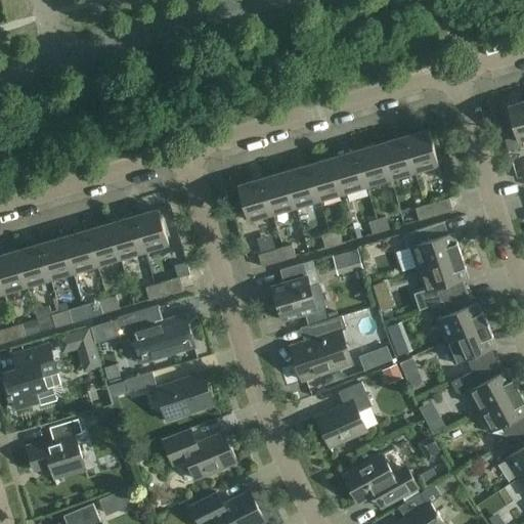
[(523,139),(523,100),(507,106),(516,137),(518,141),(523,139)]
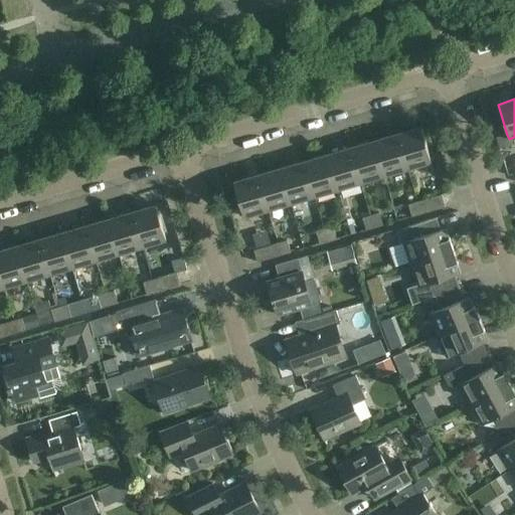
[(420,127),(396,134),(406,169),(432,162),(420,127)]
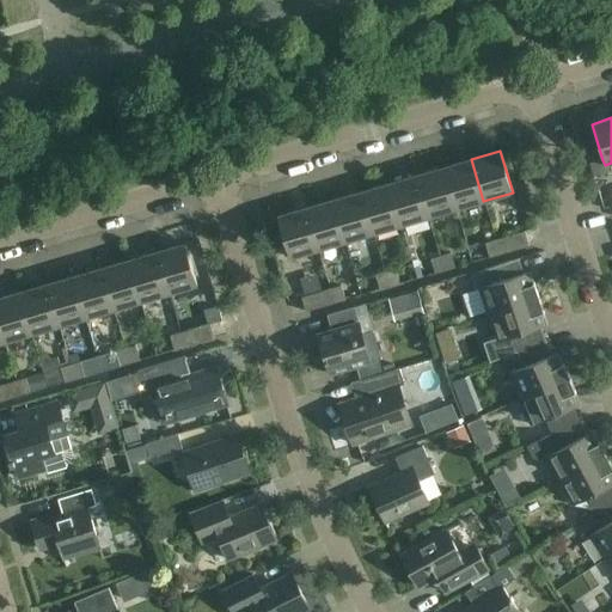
[(456,209),(483,201),(471,159),(444,167),(456,209)]
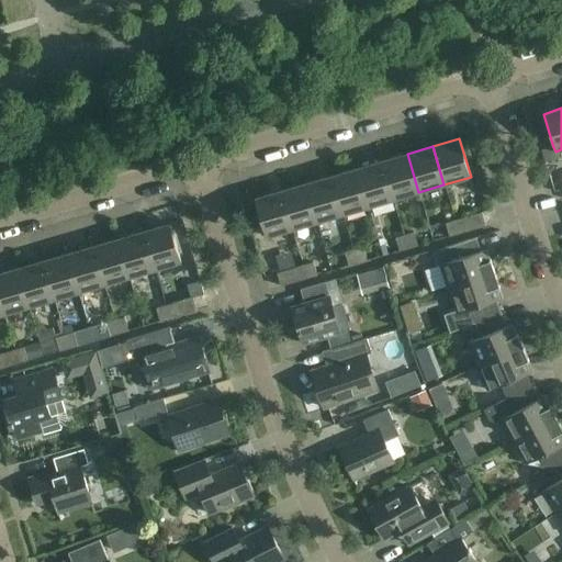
[(558,159),(555,152),(553,147),(541,150),(546,163),(558,159)]
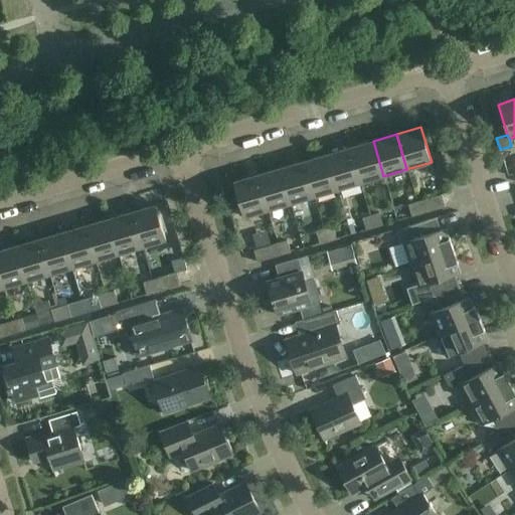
[(360,183),(383,176),(373,141),(350,148),(360,183)]
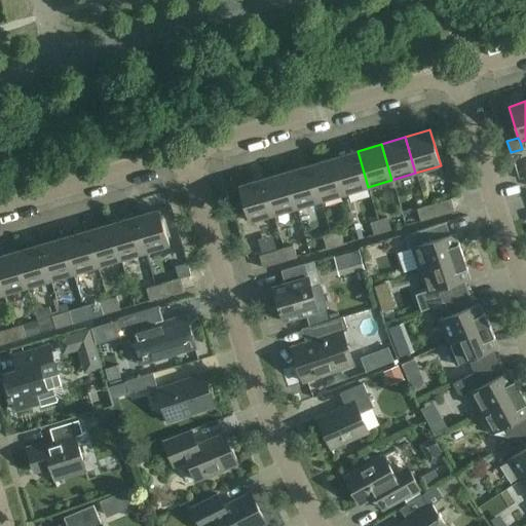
[(368,187),(358,151),(334,158),(344,193),(368,187)]
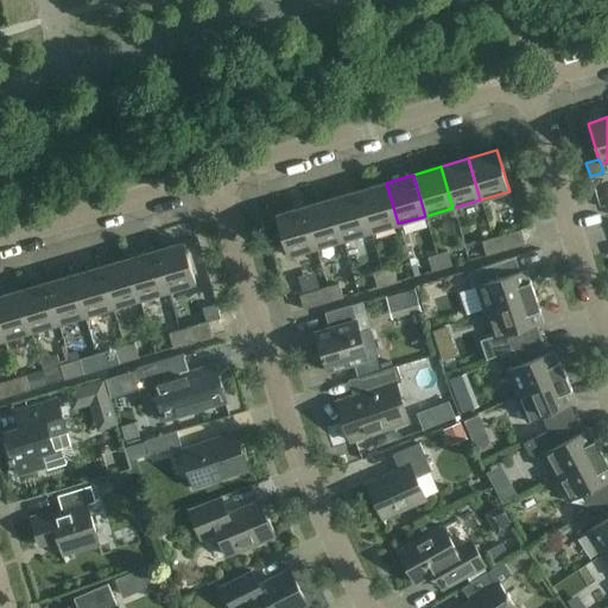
[(371,232),(398,223),(386,183),(359,190),(371,232)]
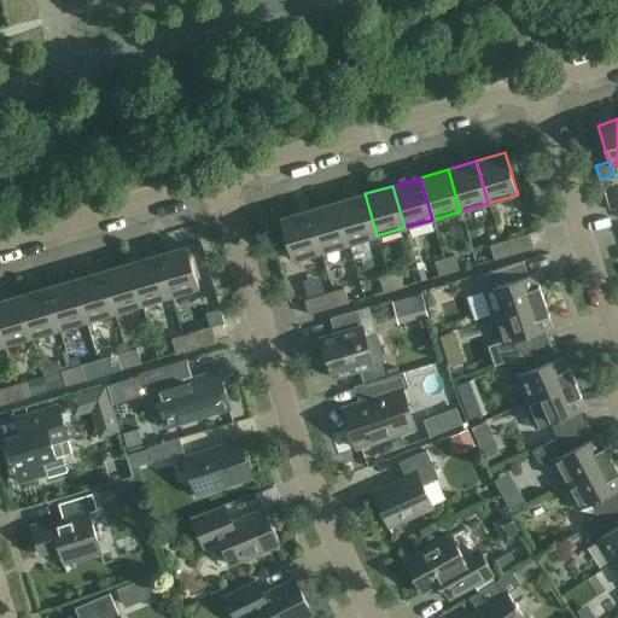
[(349,244),(377,235),(365,193),(337,202),(349,244)]
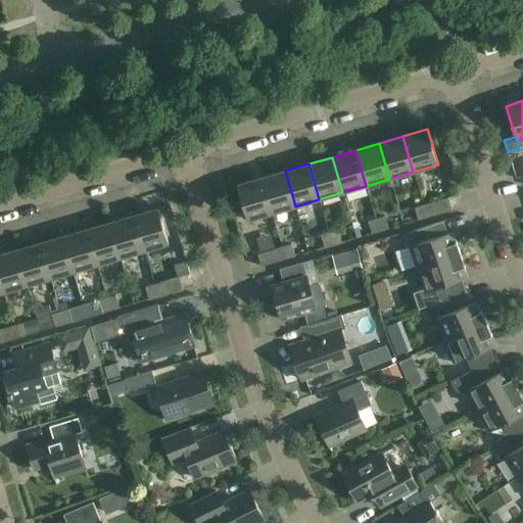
[(272,214),(295,206),(285,171),(262,178),(272,214)]
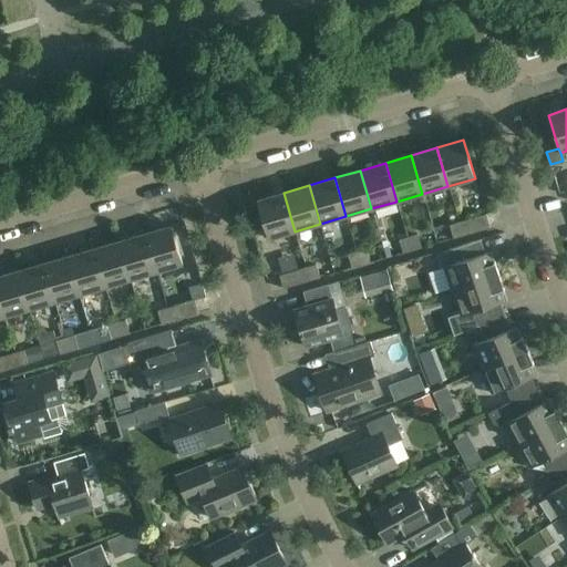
[(295,232),(284,193),(257,200),(268,239),(295,232)]
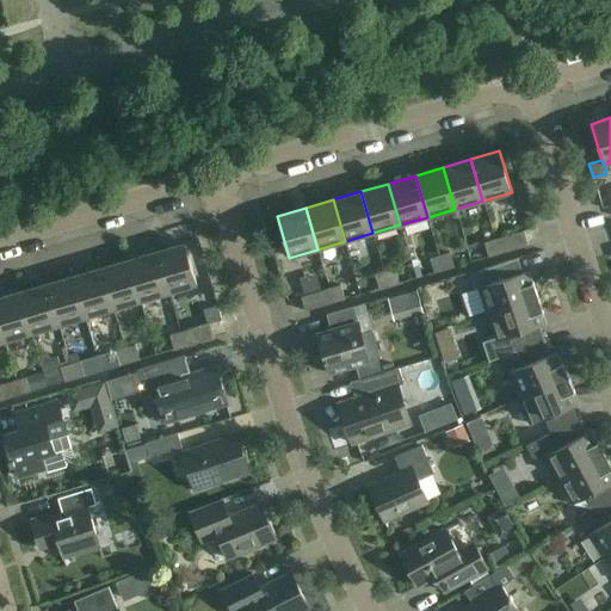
[(498,254),(528,246),(523,232),(494,240),(498,254)]
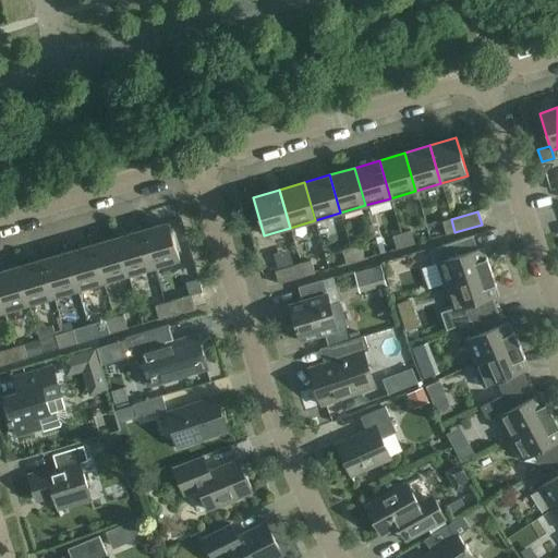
[(446,235),(455,232),(451,219),(441,221),(446,235)]
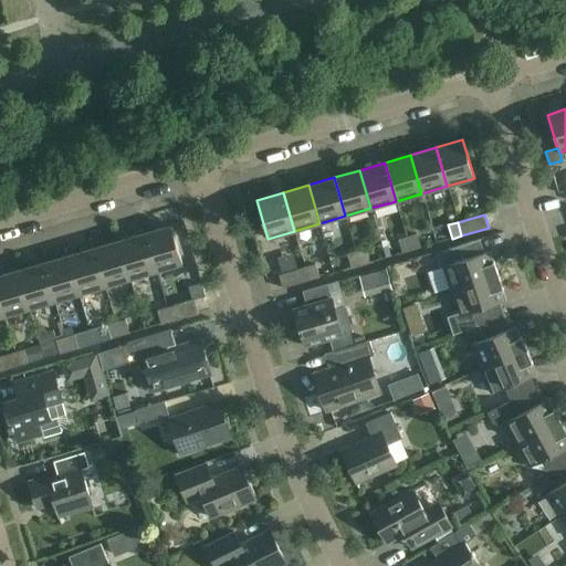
[(145,233),(156,271),(182,263),(171,226),(145,233)]
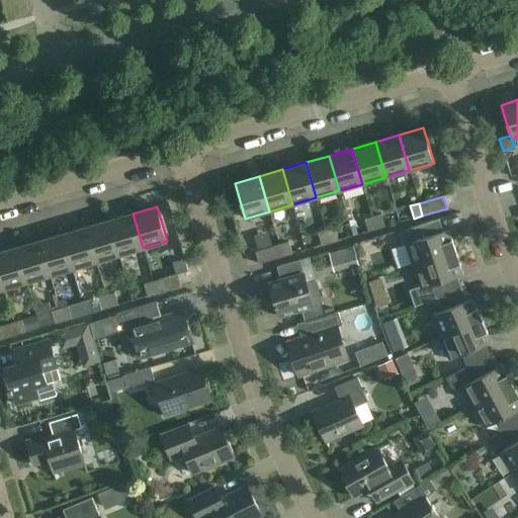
[(465,208),(449,209),(451,235),(467,234),(465,208)]
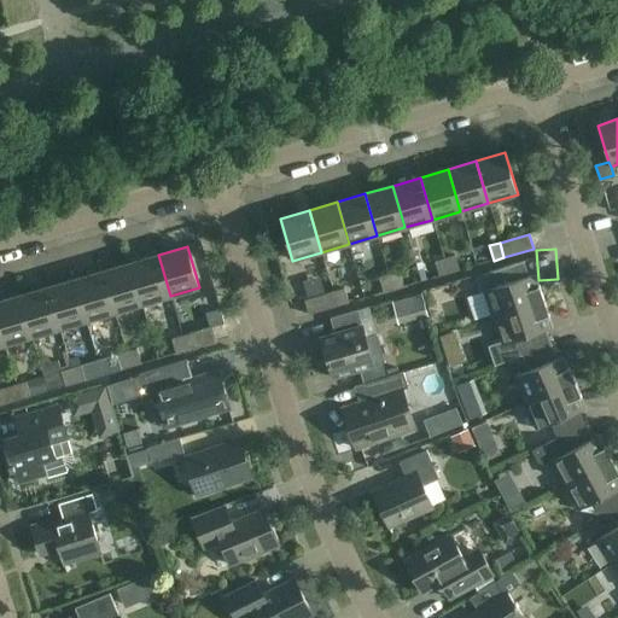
[(158,255),(130,263),(143,304),(170,296),(158,255)]
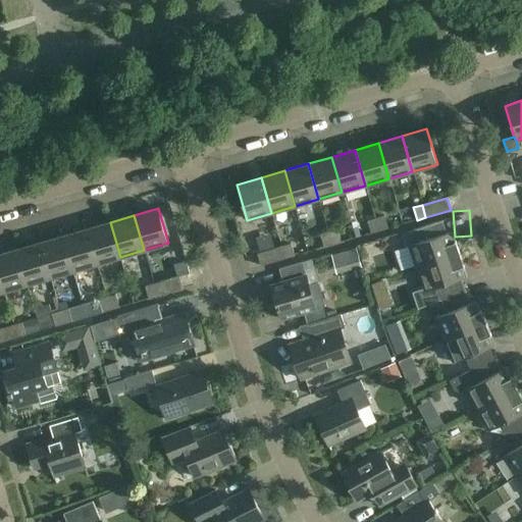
[(383,216),(375,218),(379,230),(387,228),(383,216)]
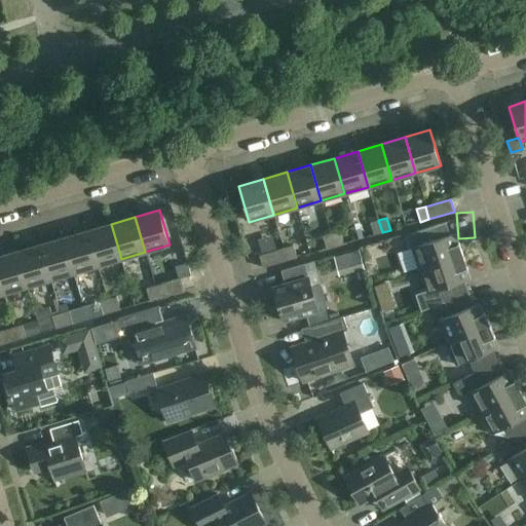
[(374,235),(382,232),(378,220),(370,223),(374,235)]
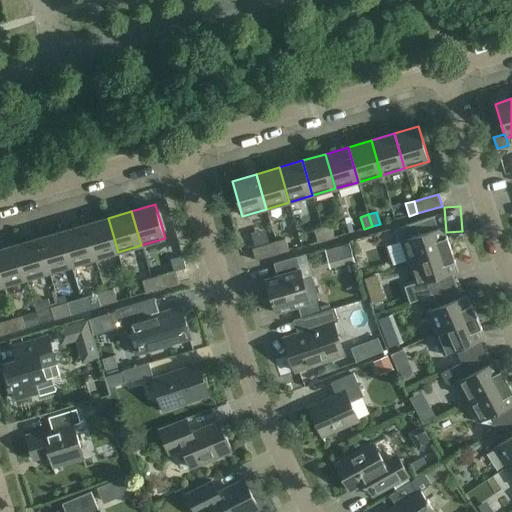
[(408,263),(451,249),(446,236),(442,238),(439,228),(437,229),(433,217),(393,230),(397,242),(401,241),(408,263)]
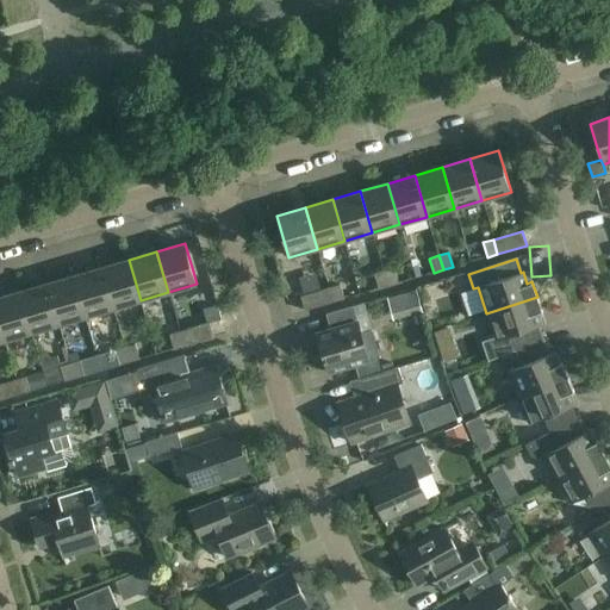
[(141,300),(129,260),(101,267),(113,309),(141,300)]
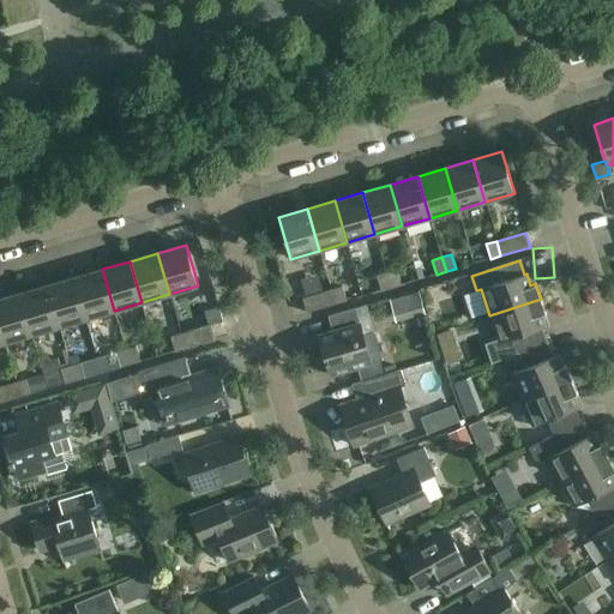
[(102,269),(74,277),(86,319),(114,311),(102,269)]
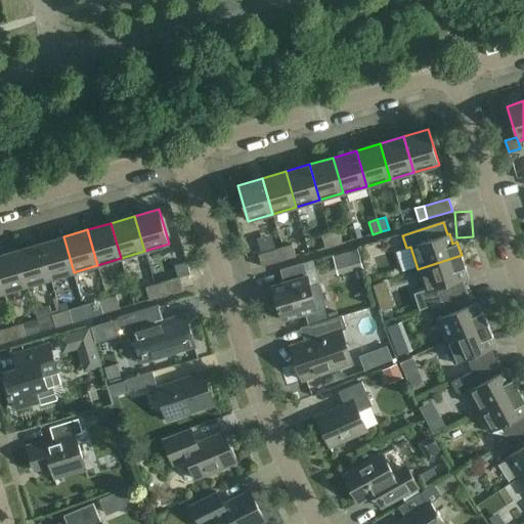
[(338,230),(330,233),(334,246),(342,244),(338,230)]
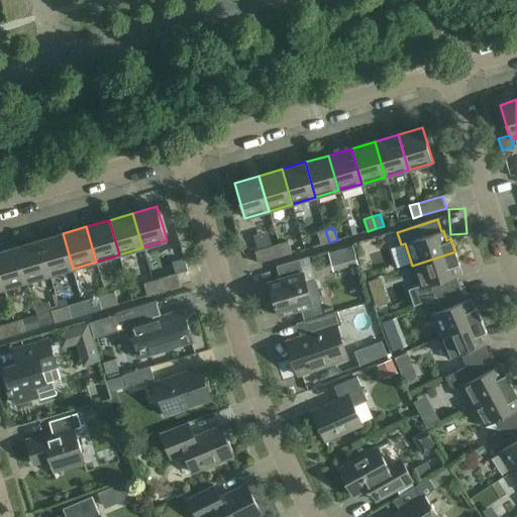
[(317,232),(320,244),(329,242),(325,230),(317,232)]
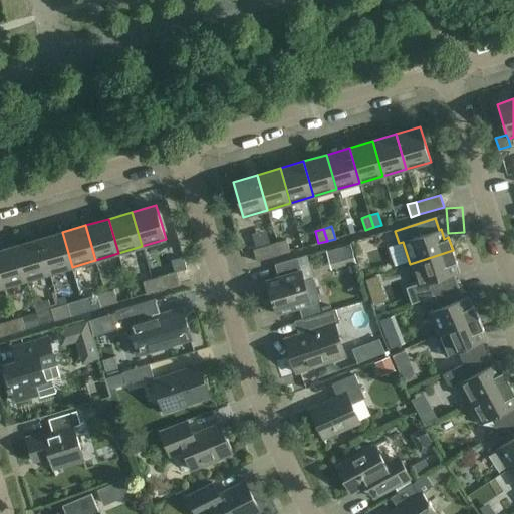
[(39,239),(49,274),(72,267),(62,232),(39,239)]
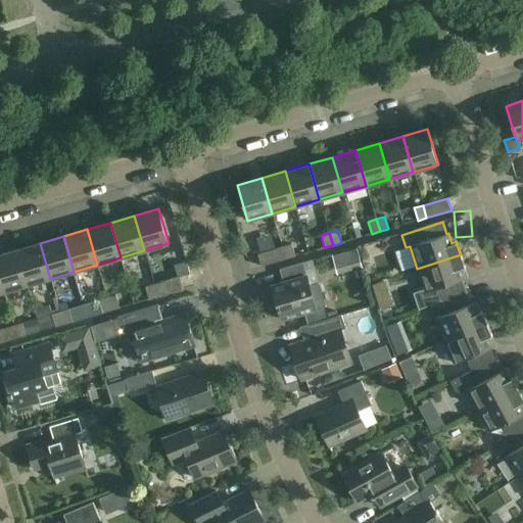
[(40,243),(16,250),(27,285),(50,279),(40,243)]
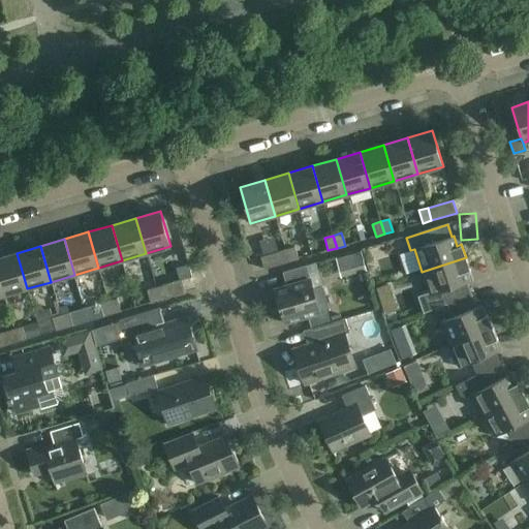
[(294,247),(285,249),(289,262),(298,259),(294,247)]
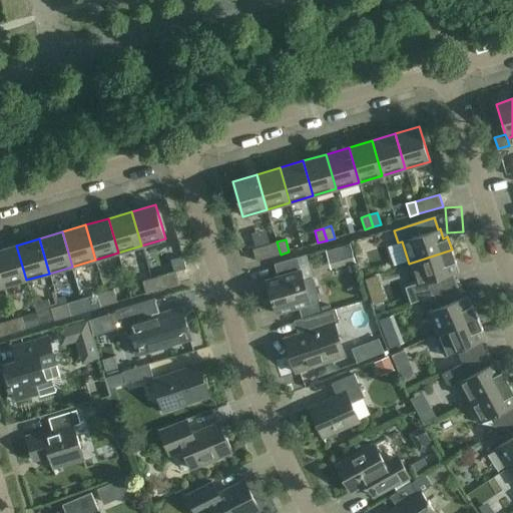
[(255,262),(281,254),(277,241),(252,248),(255,262)]
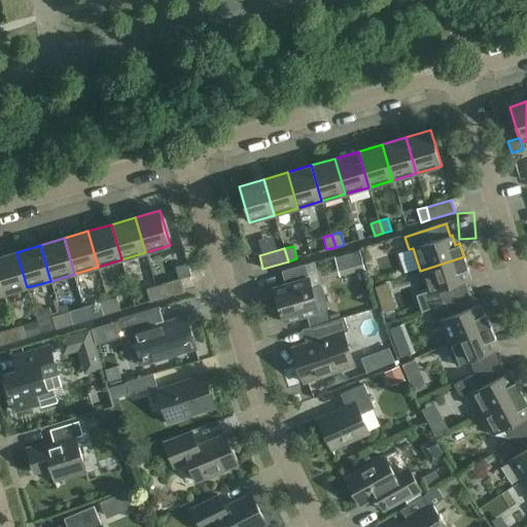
[(335,257),(337,264),(361,257),(359,250),(335,257)]
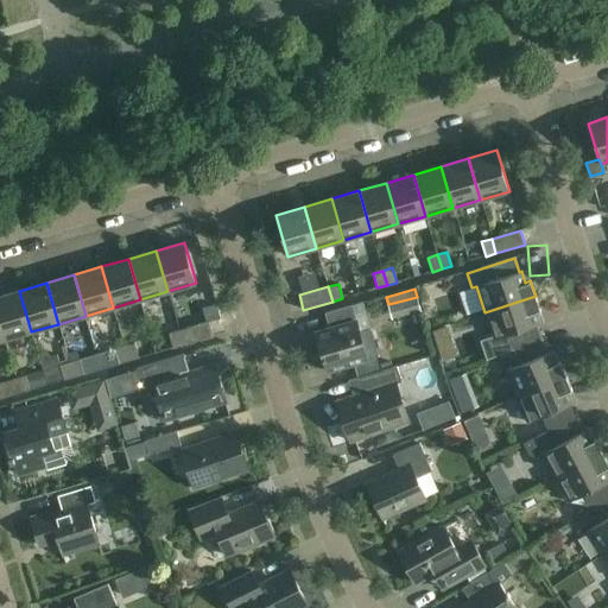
[(31,331),(19,291),(0,296),(0,328),(4,340),(31,331)]
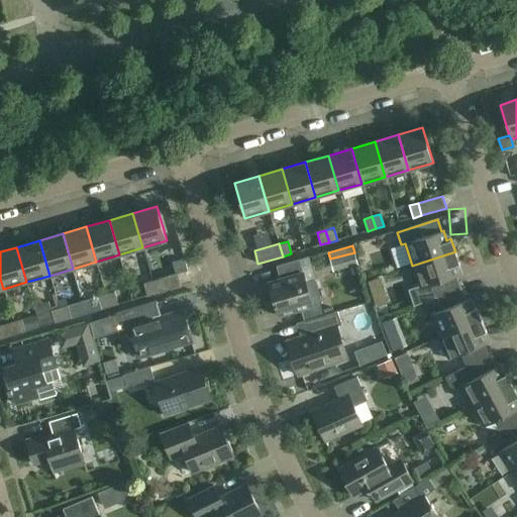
[(455,251),(412,266),(419,287),(410,290),(414,305),(413,305),(414,306),(436,298),(460,289),(456,276),(457,276),(454,267),(459,265),(455,251)]
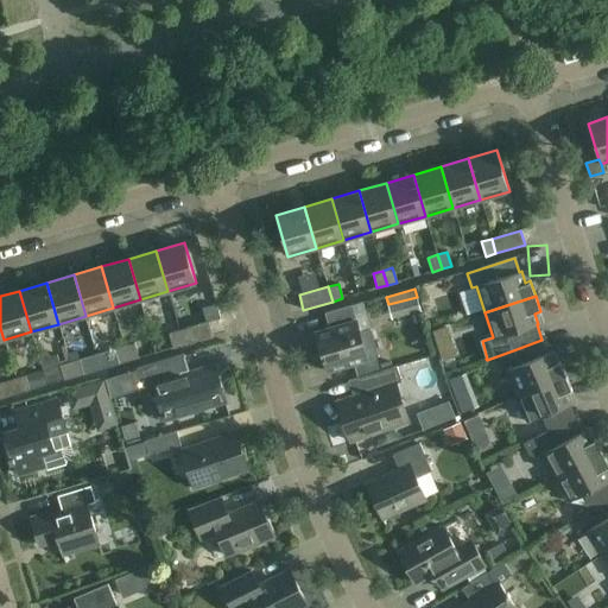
[(375,358),(378,358),(369,329),(360,333),(352,305),(325,314),(329,328),(316,331),(328,372),(354,365),(375,358)]
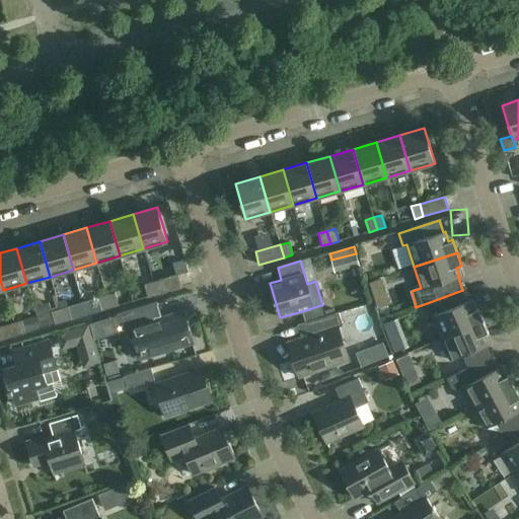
[(177,275),(152,282),(156,294),(181,287),(177,275)]
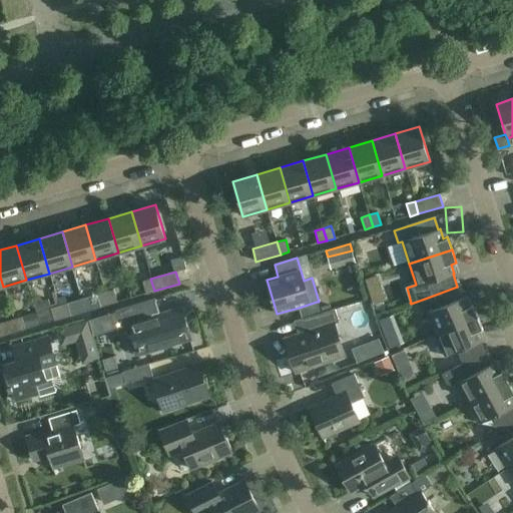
[(365,279),(368,287),(381,283),(378,275),(365,279)]
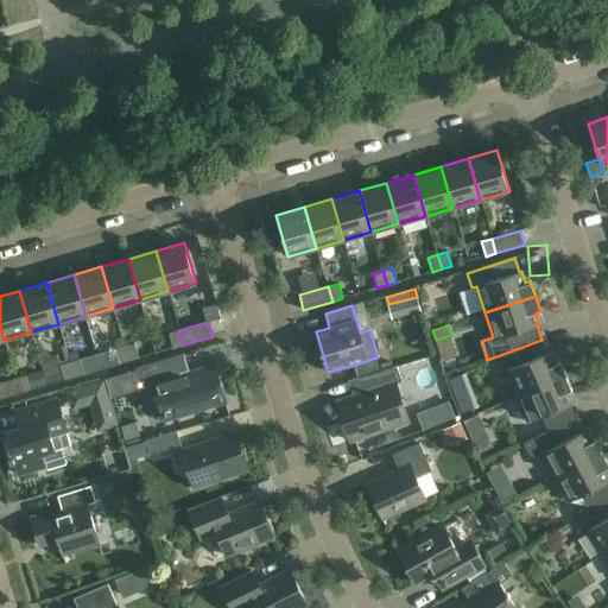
[(169,334),(173,348),(183,344),(178,330),(169,334)]
